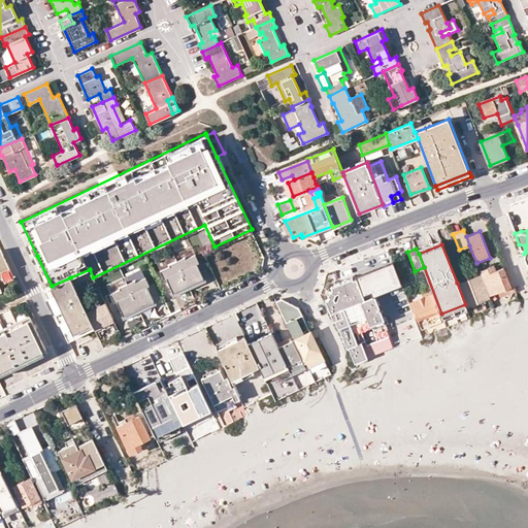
[(0,291),(1,291),(0,288),(0,271),(1,271),(5,282),(13,277),(1,250),(0,250),(0,291)]
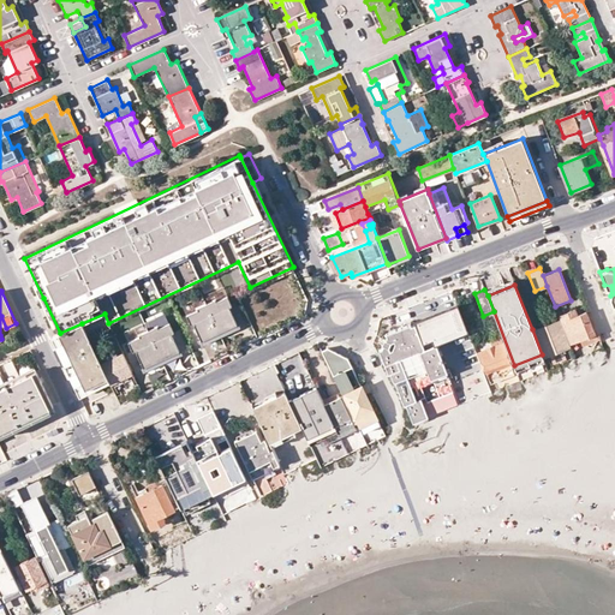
[(237,322),(228,305),(231,304),(226,294),(215,299),(214,298),(196,306),(196,308),(185,314),(190,323),(192,322),(201,339),(237,322)]
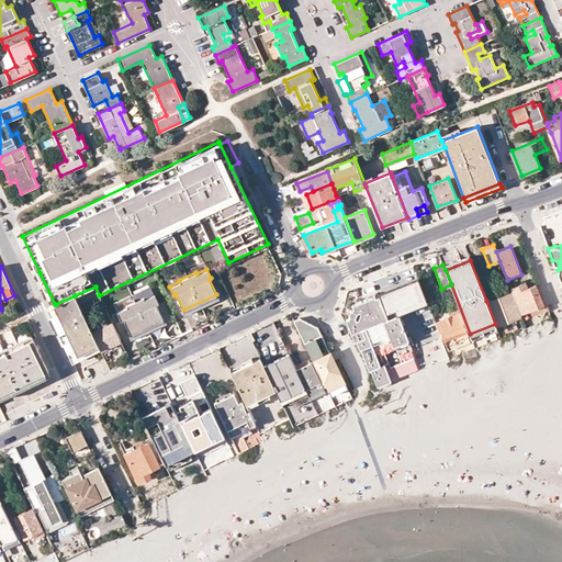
[(419,281),(379,296),(388,318),(398,314),(428,303),(419,281)]
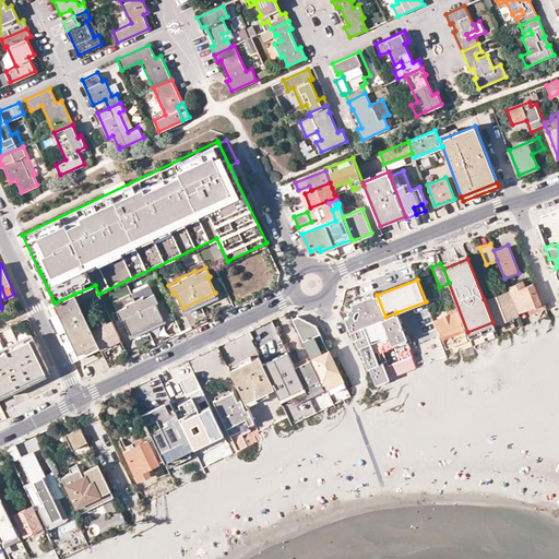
[(545,308),(535,283),(525,287),(523,281),(510,286),(520,312),(528,309),(530,313),(545,308)]
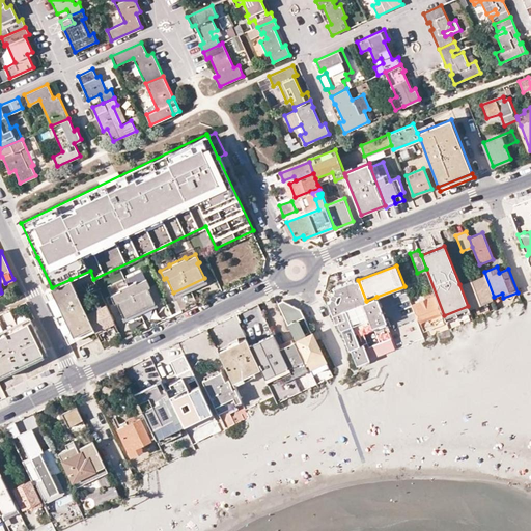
[(71,279),(77,291),(95,282),(93,279),(90,271),(71,279)]
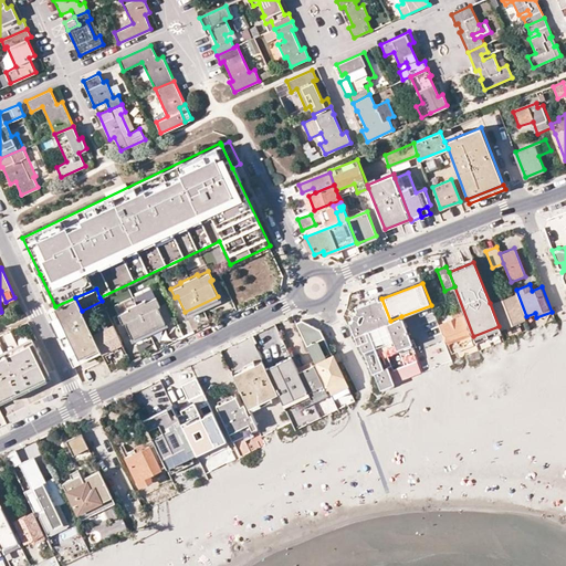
[(490,303),(499,326),(500,329),(506,327),(519,323),(525,320),(515,293),(490,303)]
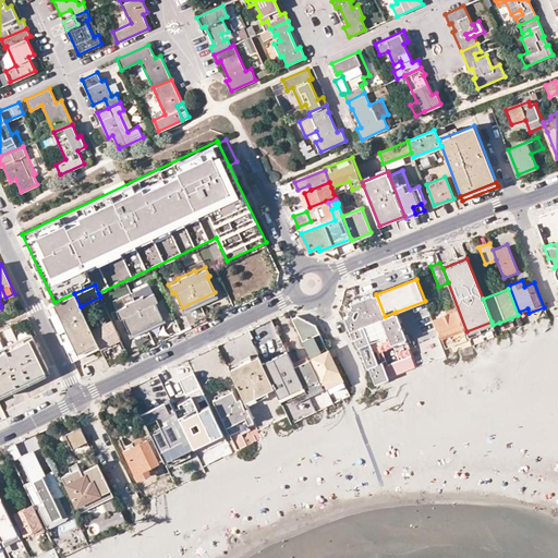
[(162,317),(155,301),(157,300),(153,291),(143,296),(142,294),(125,303),(125,304),(116,308),(120,318),(122,317),(130,332),(162,317)]
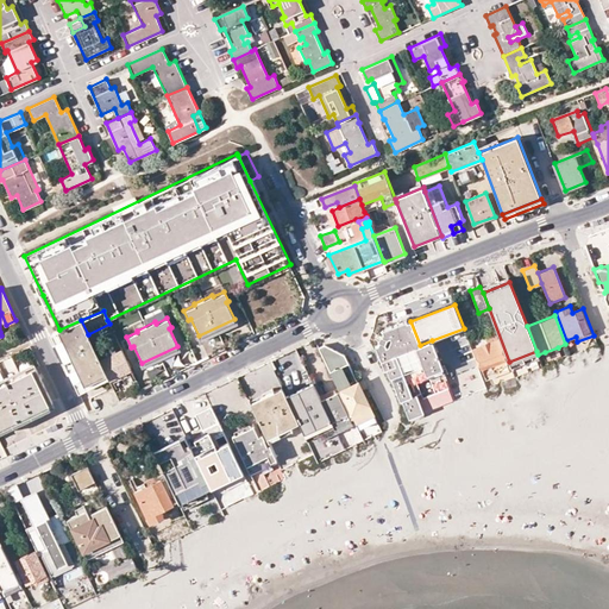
[(51,333),(77,388),(107,374),(100,359),(88,334),(81,320),(60,330),(51,333)]
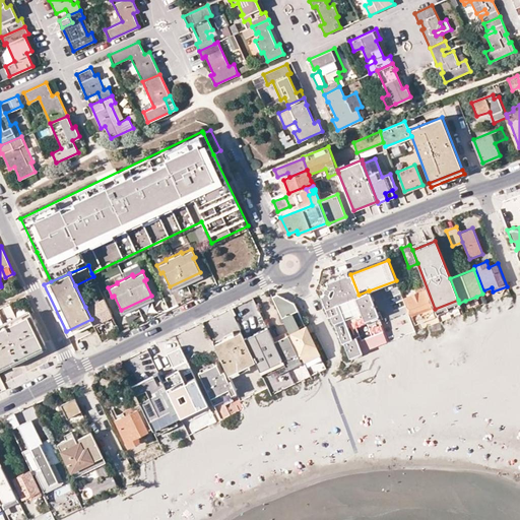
[(378,315),(369,290),(359,295),(350,274),(347,275),(346,274),(327,281),(328,284),(326,286),(322,285),(320,290),(324,291),(321,296),(329,315),(331,314),(342,342),(343,341),(346,350),(349,356),(362,351),(355,337),(351,338),(347,326),(378,315)]
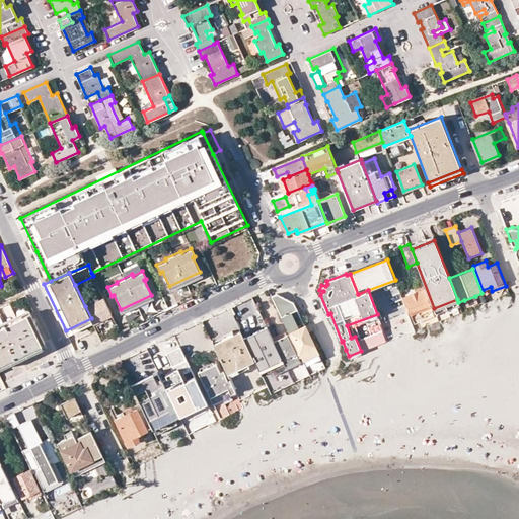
[(403,296),(413,319),(432,311),(422,284),(414,287),(415,291),(403,296)]
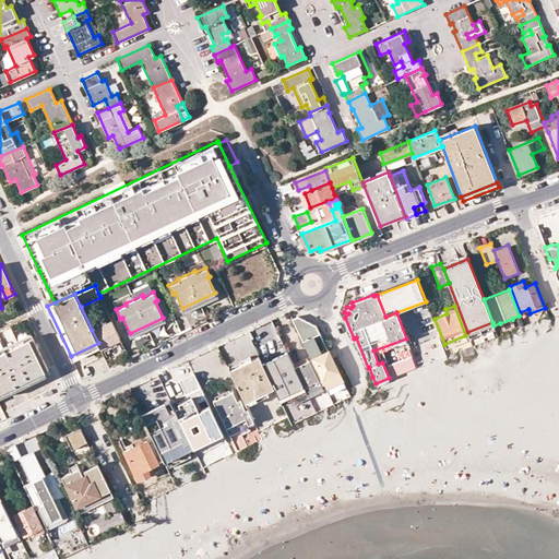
[(345,387),(328,349),(319,354),(311,337),(320,333),(316,323),(297,316),(292,318),(311,358),(309,359),(324,391),(326,391),(329,394),(345,387)]
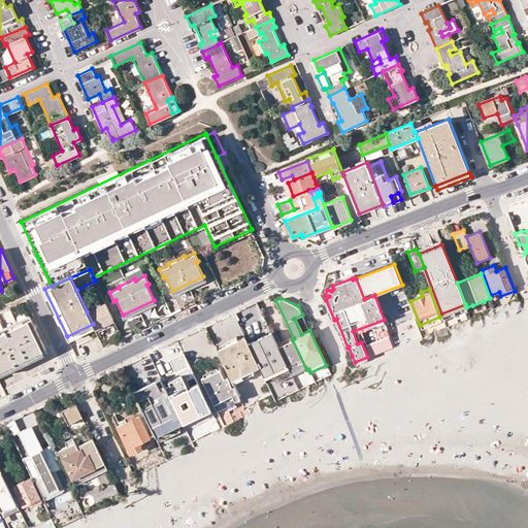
[(94,328),(95,329),(114,321),(105,302),(100,304),(98,299),(89,304),(91,308),(87,311),(93,324),(94,328)]
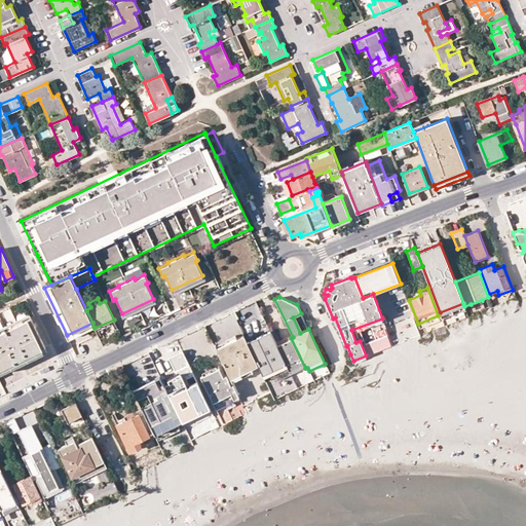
[(482,300),(471,304),(474,310),(484,306),(482,300)]
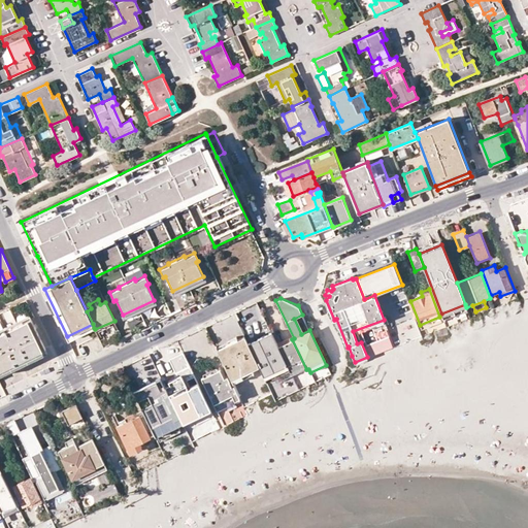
[(0,333),(31,319),(29,316),(0,329),(0,333)]
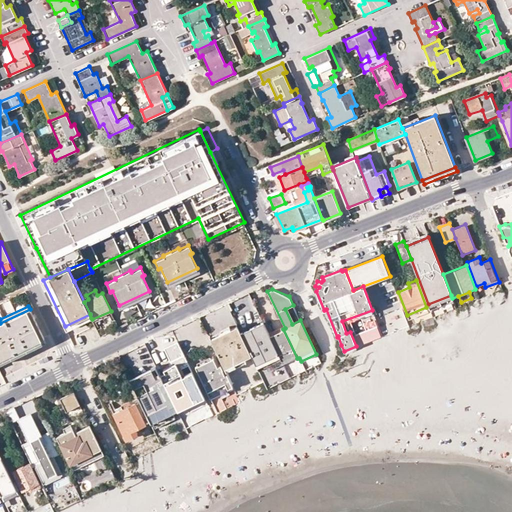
[(0,358),(44,337),(30,309),(0,323),(0,358)]
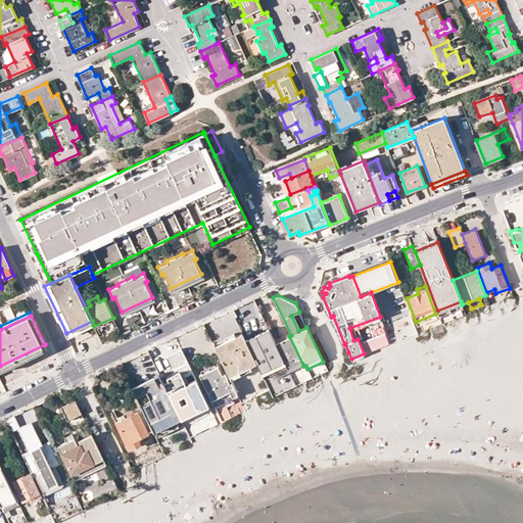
[(92,321),(66,333),(68,337),(93,325),(92,321)]
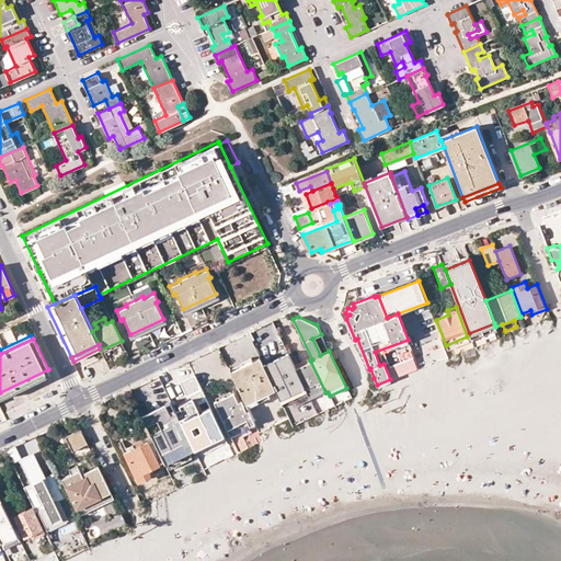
[(230,371),(245,403),(275,389),(259,357),(230,371)]
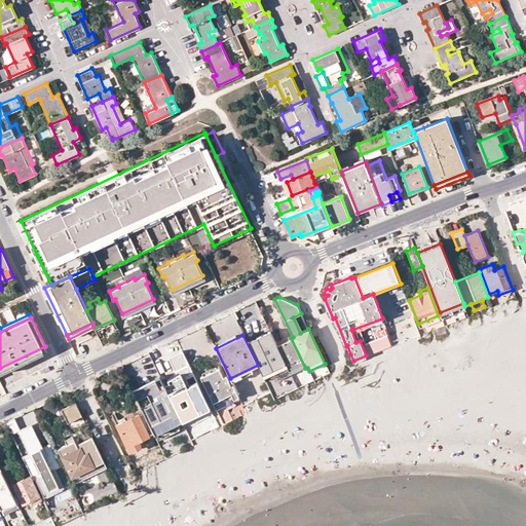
[(276,345),(271,335),(251,345),(265,374),(271,371),(276,382),(291,375),(276,345)]
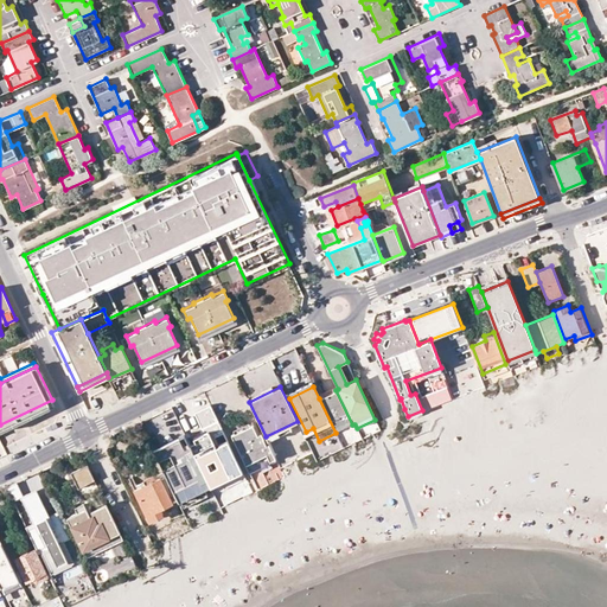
[(319,398),(336,433),(352,425),(336,390),(319,398)]
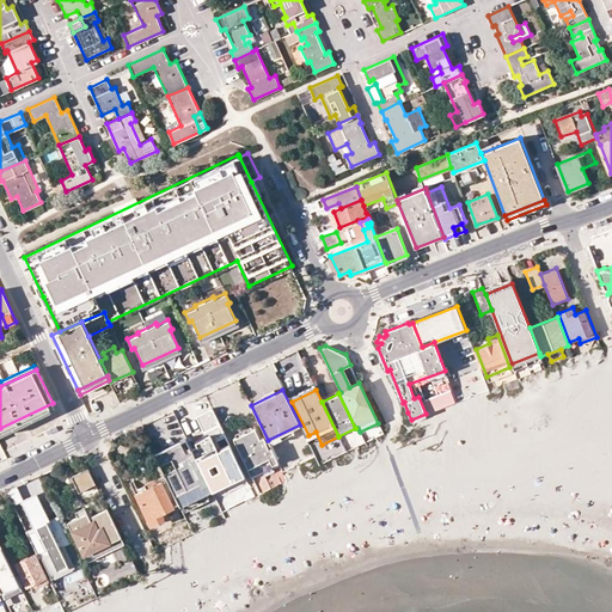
[(53,403),(0,428),(0,434),(54,408),(53,403)]
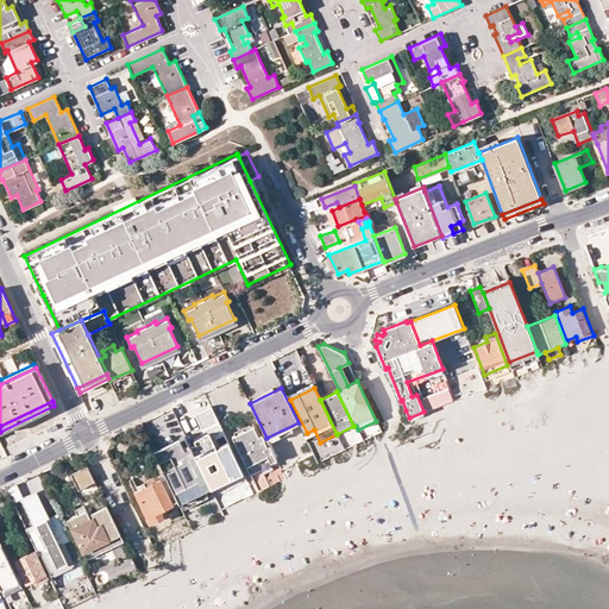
[(176,415),(183,432),(193,426),(186,410),(176,415)]
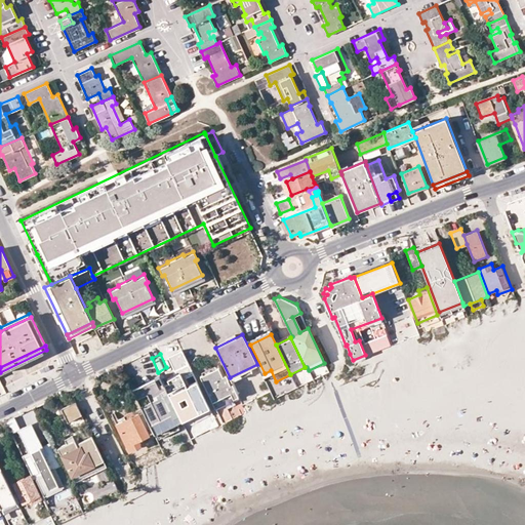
[(238,396),(232,384),(230,385),(226,374),(223,376),(218,368),(201,376),(212,401),(231,393),(234,399),(238,396)]
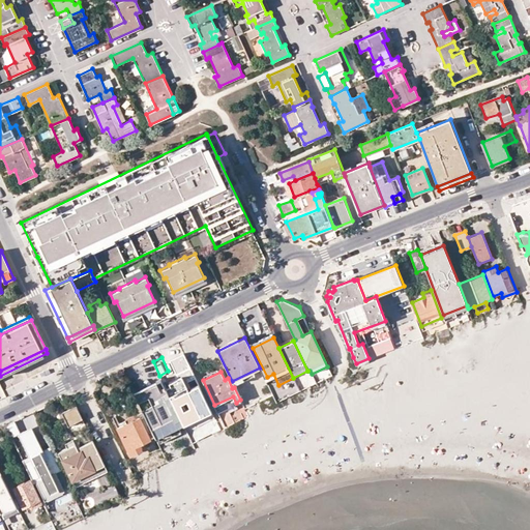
[(185,424),(164,380),(136,393),(140,403),(151,398),(154,406),(144,411),(146,415),(157,437),(160,436),(163,442),(183,433),(180,427),(185,424)]
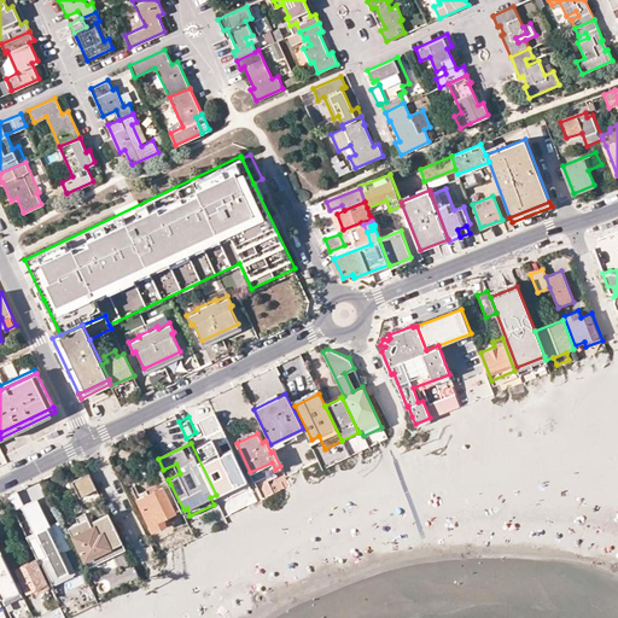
[(251,488),(232,448),(204,461),(222,501),(251,488)]
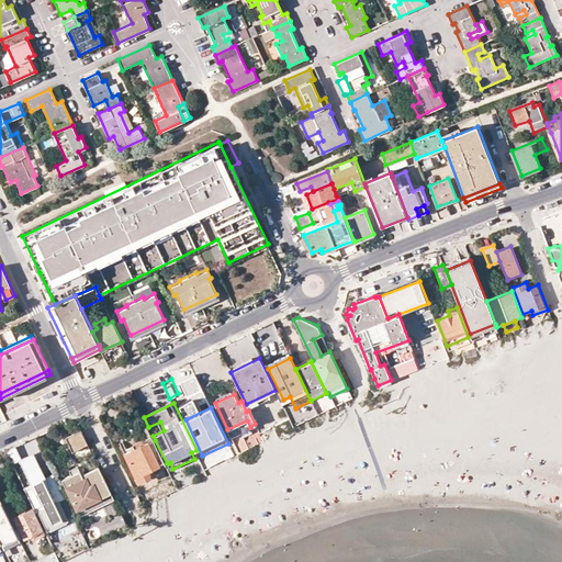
[(250,427),(247,420),(227,429),(231,436),(250,427)]
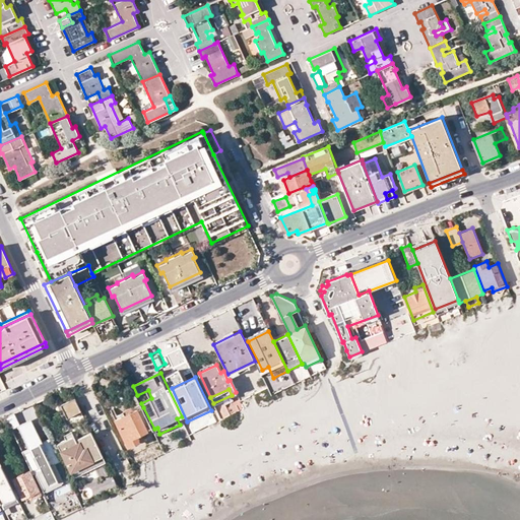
[(68,419),(81,412),(75,399),(62,405),(68,419)]
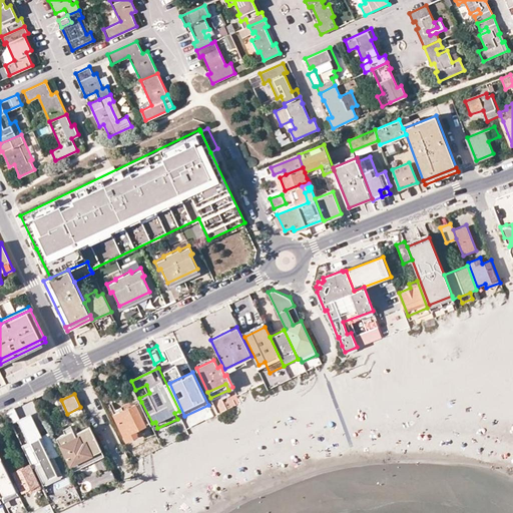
[(152,423),(141,402),(115,415),(125,437),(137,431),(149,426),(148,425),(152,423)]
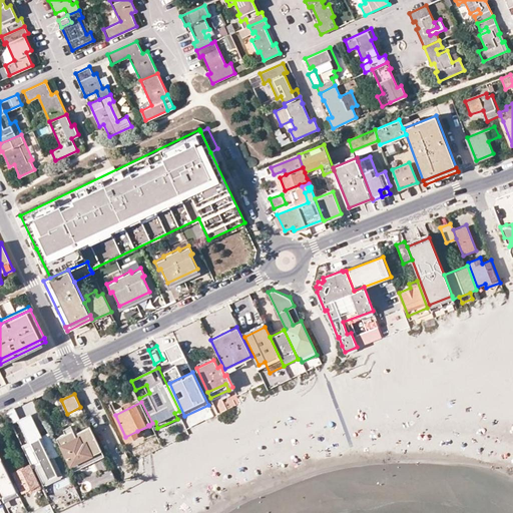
[(50,434),(42,438),(32,416),(21,421),(15,408),(7,412),(13,425),(18,422),(29,444),(23,447),(33,468),(36,466),(45,486),(64,477),(55,458),(61,455),(50,434)]
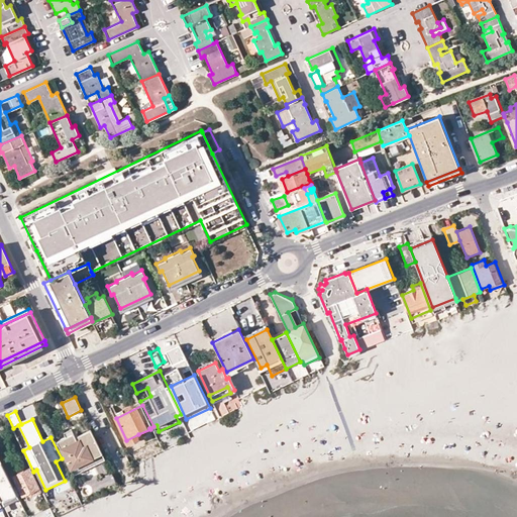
[(107,460),(93,430),(78,437),(75,429),(67,433),(68,437),(60,441),(73,470),(82,466),(85,471),(107,460)]
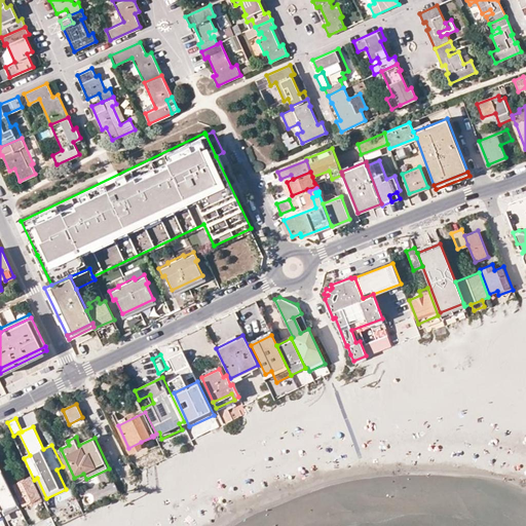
[(141,442),(128,448),(132,453),(144,448),(141,442)]
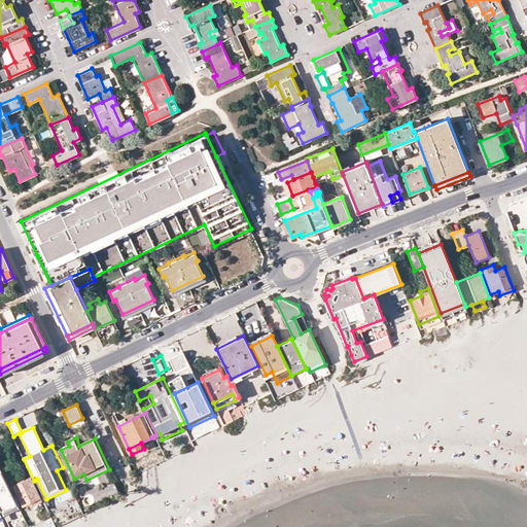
[(19,502),(0,464),(0,503),(2,508),(3,510),(19,502)]
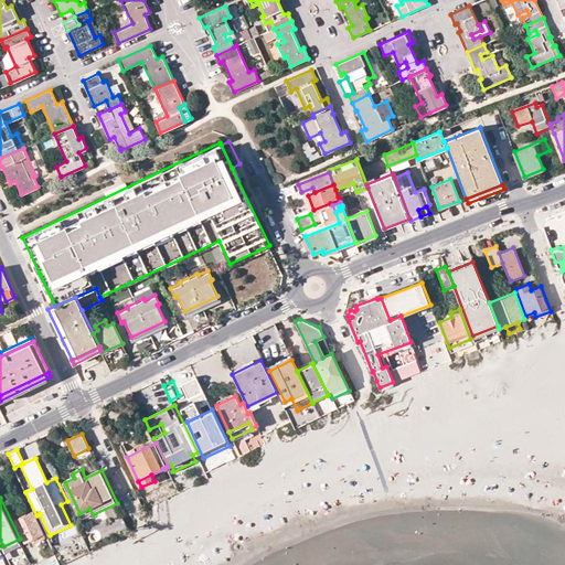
[(93,514),(89,509),(80,513),(83,520),(93,514)]
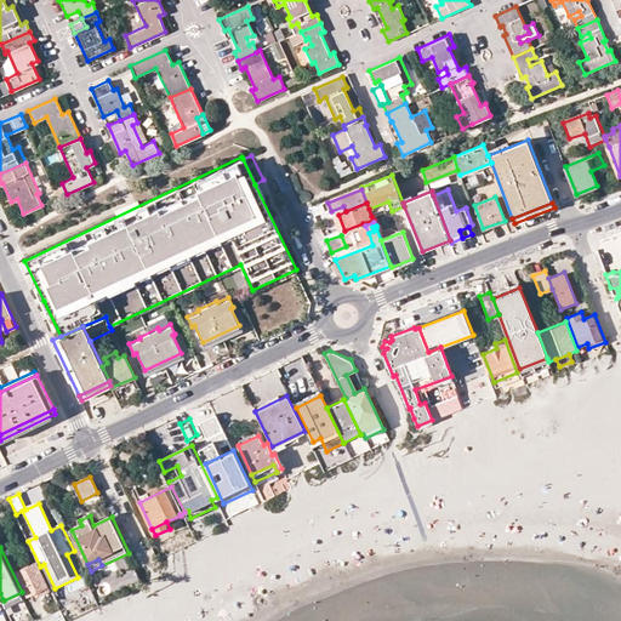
[(51,592),(36,563),(18,573),(30,596),(38,593),(40,597),(51,592)]
